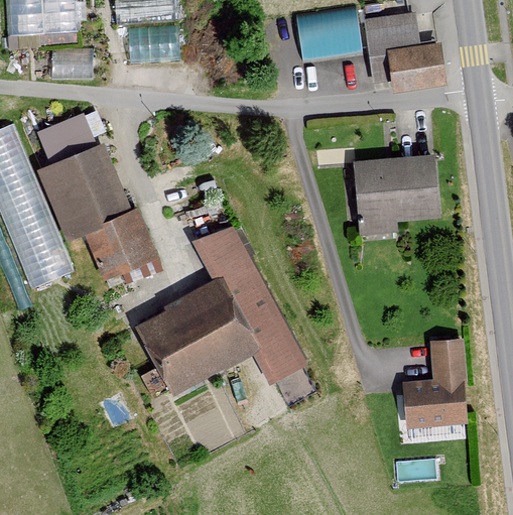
[(79,0),(11,0),(13,30),(82,25),(79,0)]
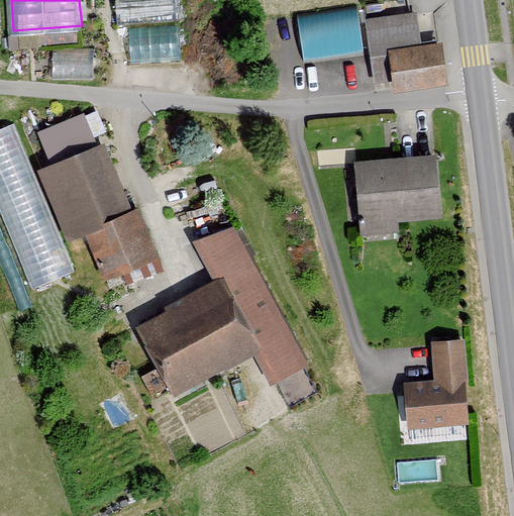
[(176,0),(117,0),(119,23),(130,22),(134,61),(182,57),(176,0)]
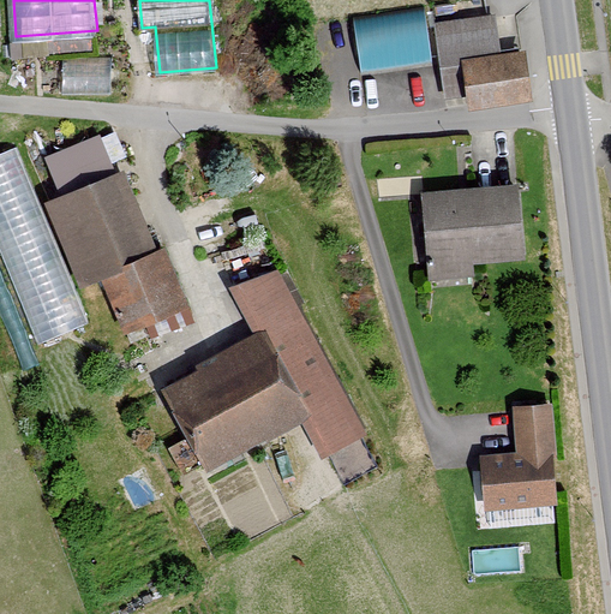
[(492,15),(431,24),(443,97),(460,95),(462,113),(526,103),(517,47),(498,51),(492,15)]
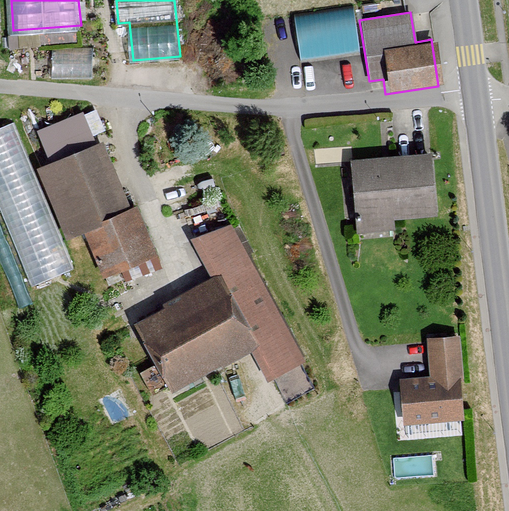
[(95,47),(56,49),(57,80),(97,78),(95,47)]
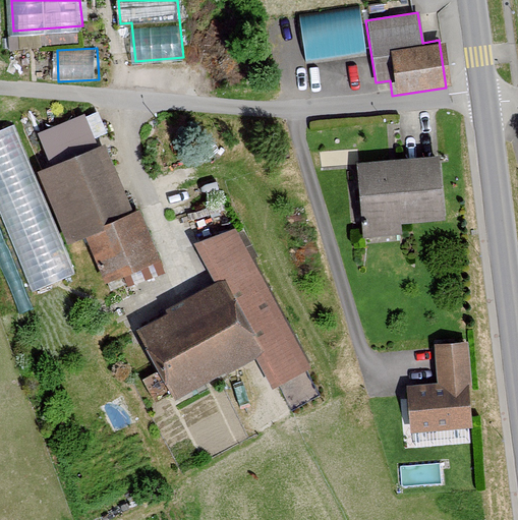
[(54,163),(43,167),(74,241),(91,234),(109,280),(166,255),(147,209),(138,212),(110,143),(102,147),(87,111),(40,130),(54,163)]
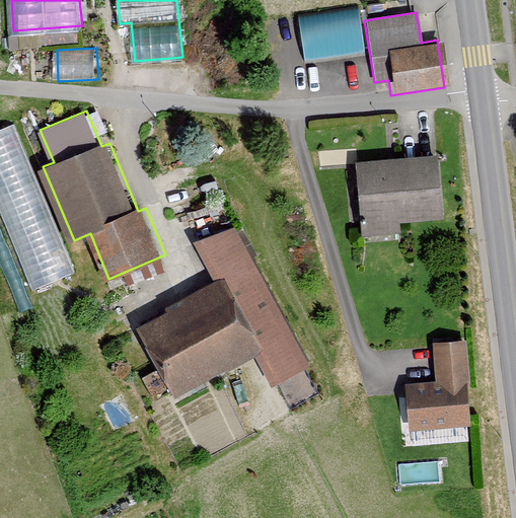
[(16,127),(0,133),(0,211),(31,290),(75,273),(16,127)]
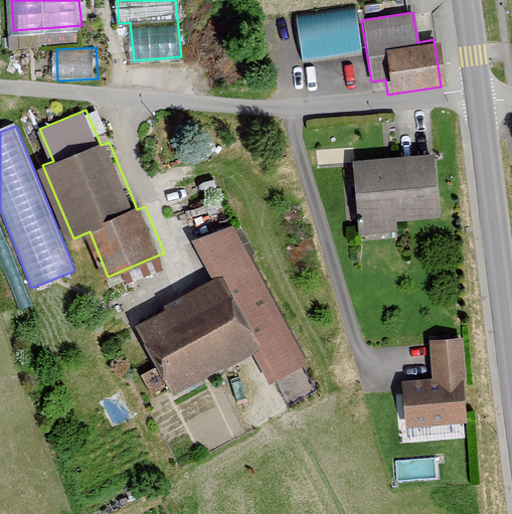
[(425,154),(349,162),(357,234),(392,231),(391,219),(433,215),(425,154)]
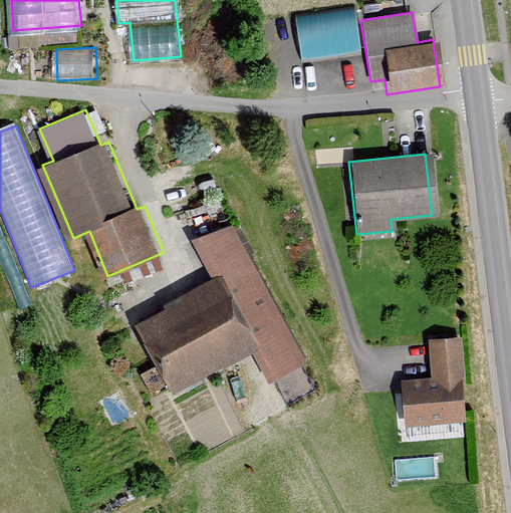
[(216,287),(130,332),(164,395),(244,352),(260,383),(300,362),(227,223),(192,243),(216,287)]
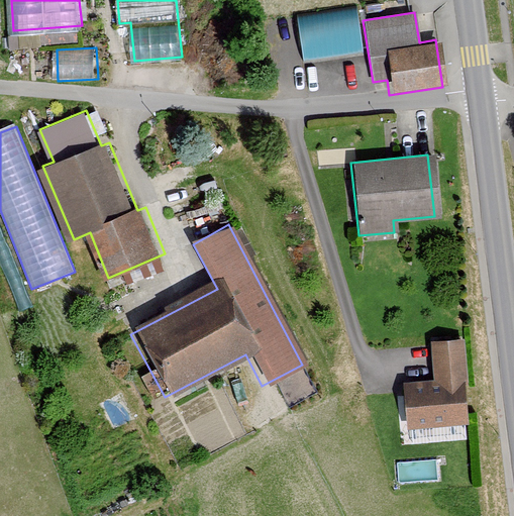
[(429,380),(397,383),(400,427),(463,423),(456,340),(426,342),(429,380)]
